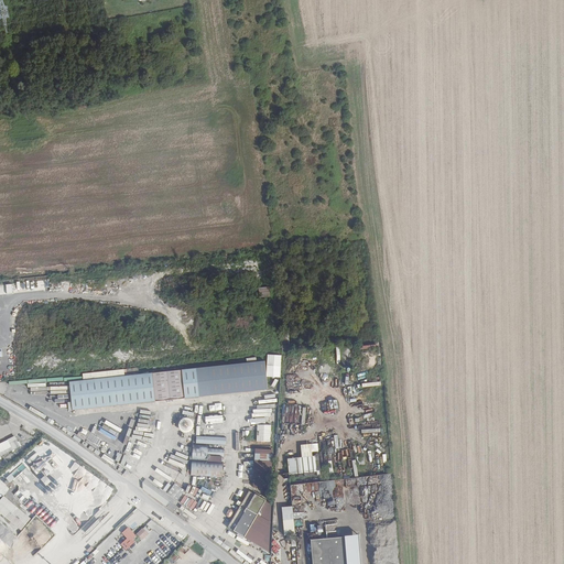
[(266,361),(69,382),(72,411),(269,390),(266,361)]
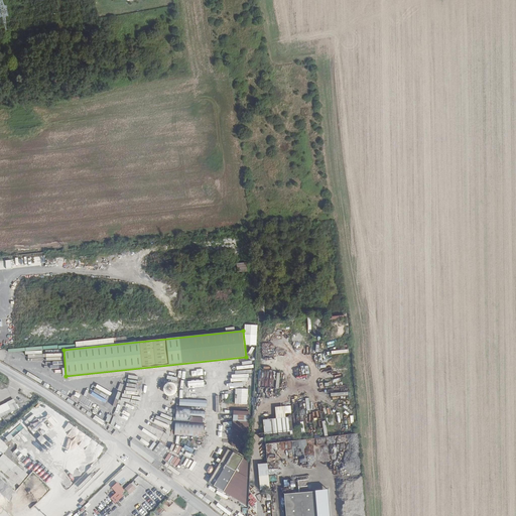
[(235,388),(234,404),(247,404),(248,389),(235,388)]
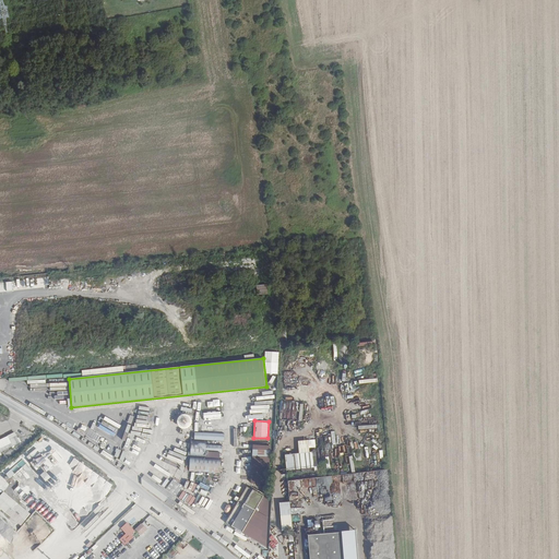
[(0,454),(20,444),(14,432),(0,440),(0,454)]
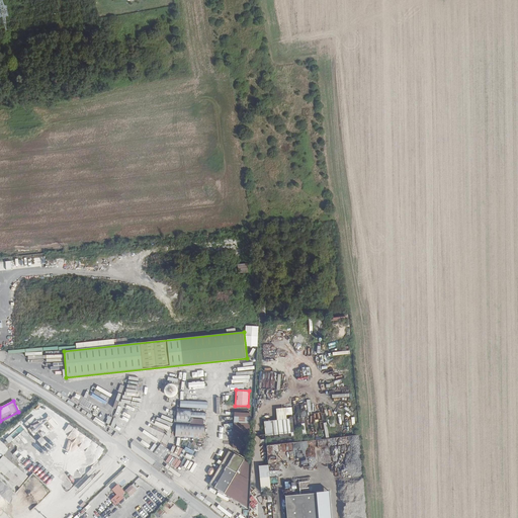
[(264,421),(265,436),(291,434),(291,426),(293,426),(292,417),(293,417),(292,405),(285,405),(285,408),(275,409),(276,420),(264,421)]
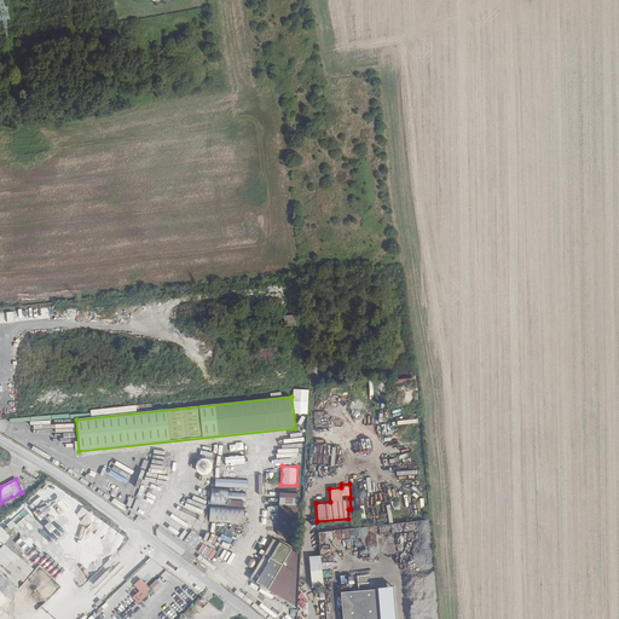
[(209,521),(243,524),(246,492),(212,490),(210,505),(209,521)]
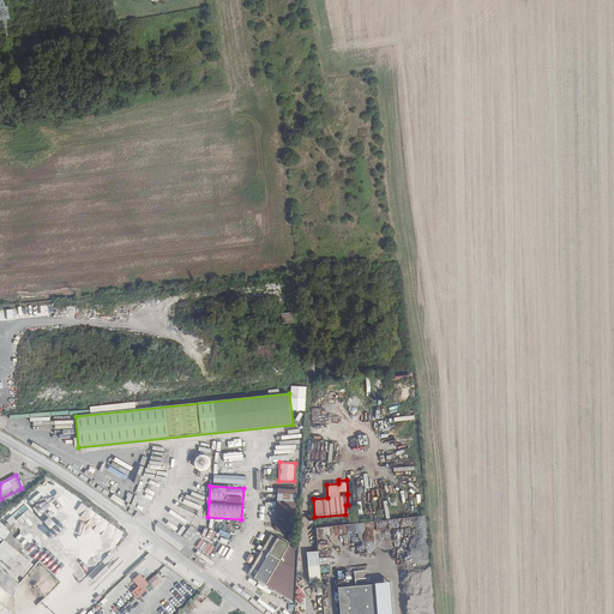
[(296,519),(296,489),(277,488),(275,530),(289,531),(289,521),(298,522),(298,519),(296,519)]
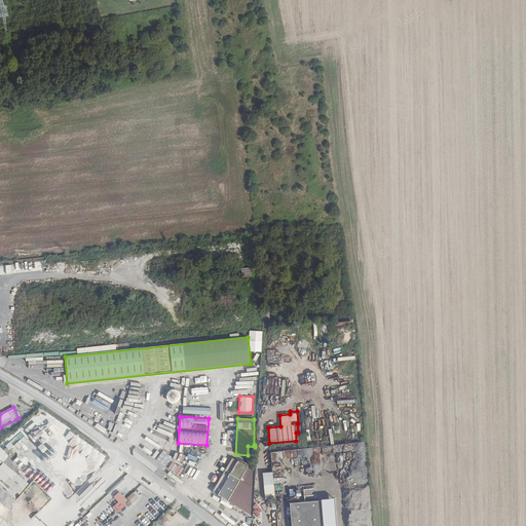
[(74,449),(80,452),(86,442),(69,431),(65,439),(76,446),(74,449)]
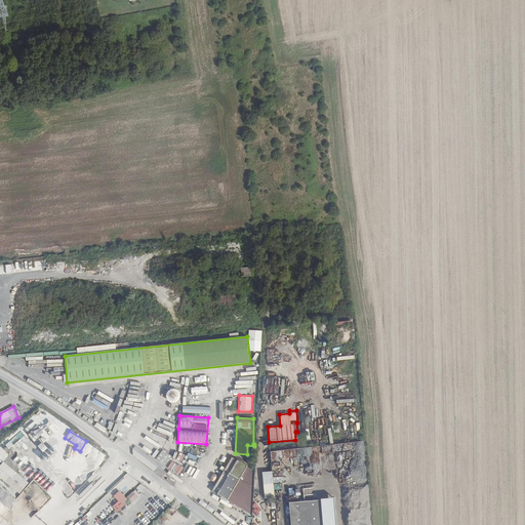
[(32,438),(38,445),(41,442),(36,435),(32,438)]
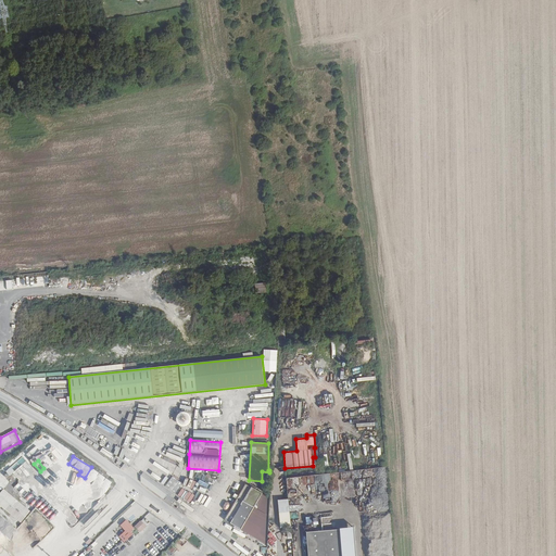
[(3,472),(5,477),(14,472),(12,468),(3,472)]
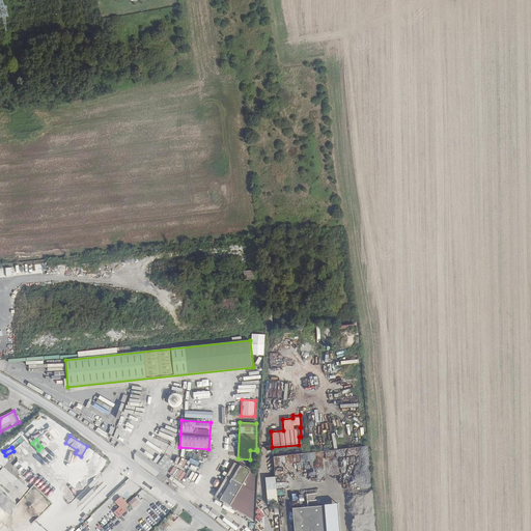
[(43,457),(47,453),(43,447),(37,451),(43,457)]
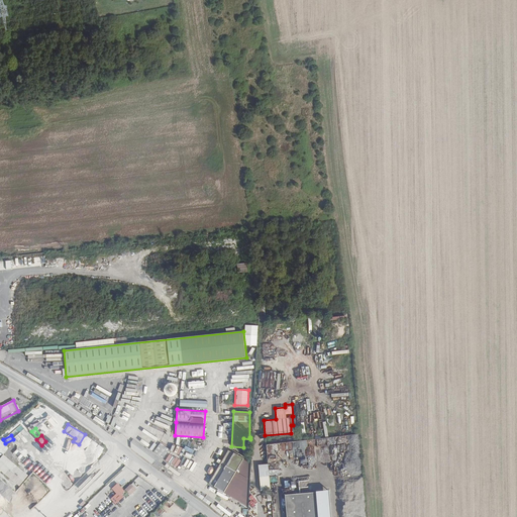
[(173,443),(179,445),(181,437),(174,436),(173,443)]
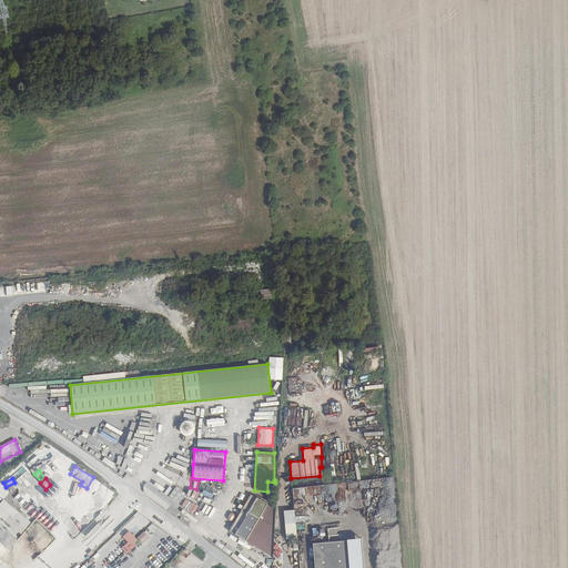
[(150,483),(148,486),(175,507),(178,504),(150,483)]
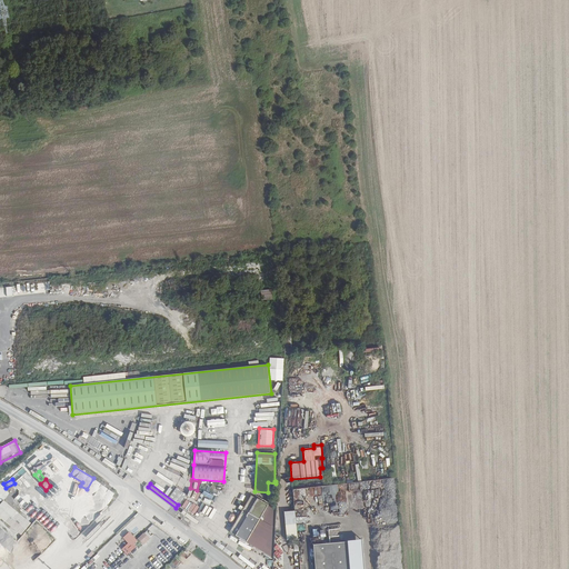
[(100,486),(93,498),(107,505),(113,492),(100,486)]
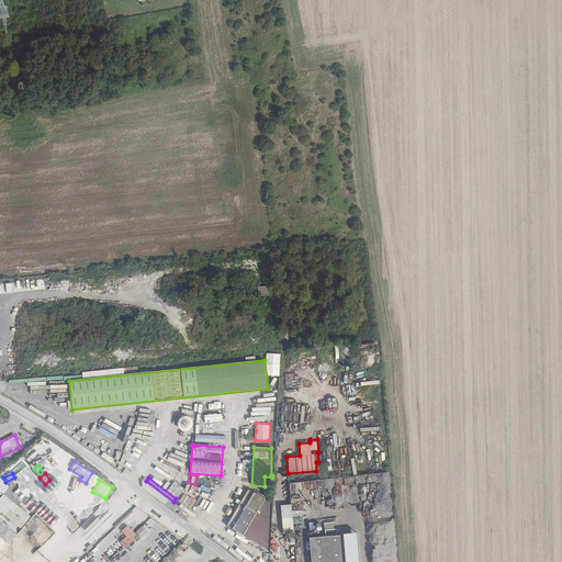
[(146,481),(146,487),(172,508),(175,505),(176,504),(173,502),(146,481)]
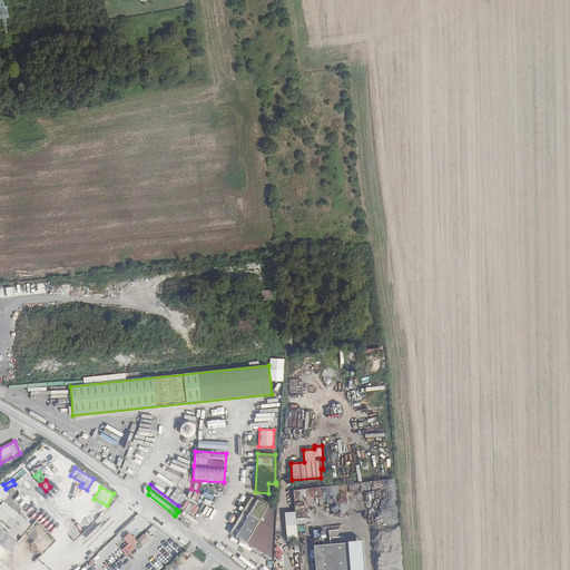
[(204,492),(203,494),(195,491),(192,499),(200,503),(204,495),(213,499),(214,497),(204,492)]
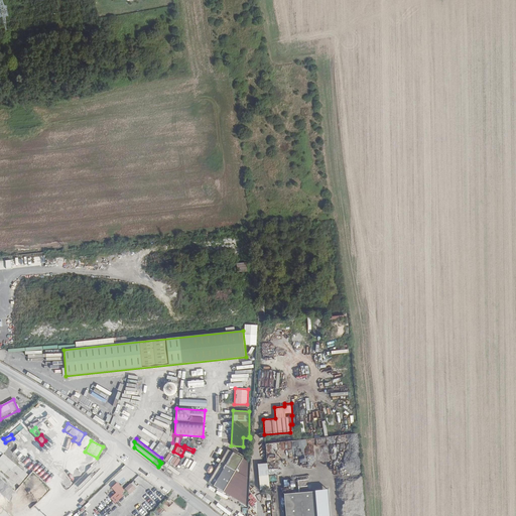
[(245,504),(247,461),(228,449),(208,483),(245,504)]
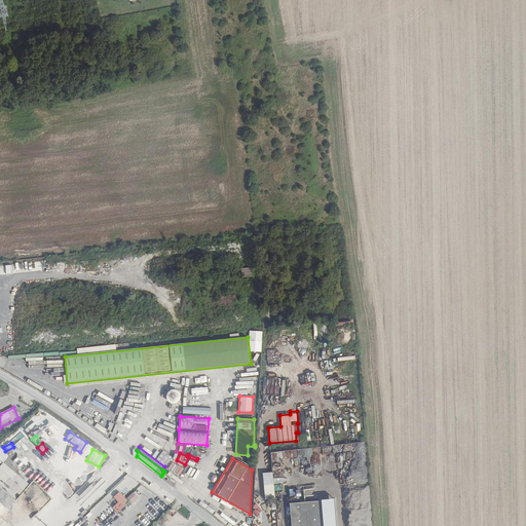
[(215,467),(222,472),(227,463),(220,459),(215,467)]
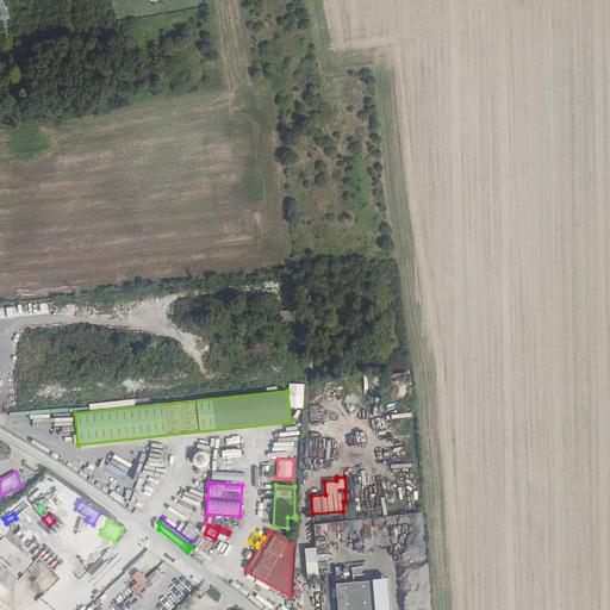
[(30,551),(18,542),(16,546),(2,536),(0,539),(0,555),(23,573),(33,560),(26,555),(30,551)]
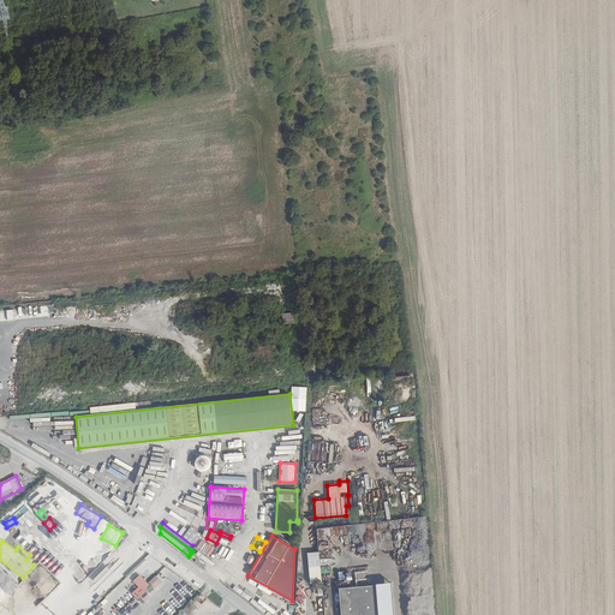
[(209,556),(215,548),(208,543),(203,551),(209,556)]
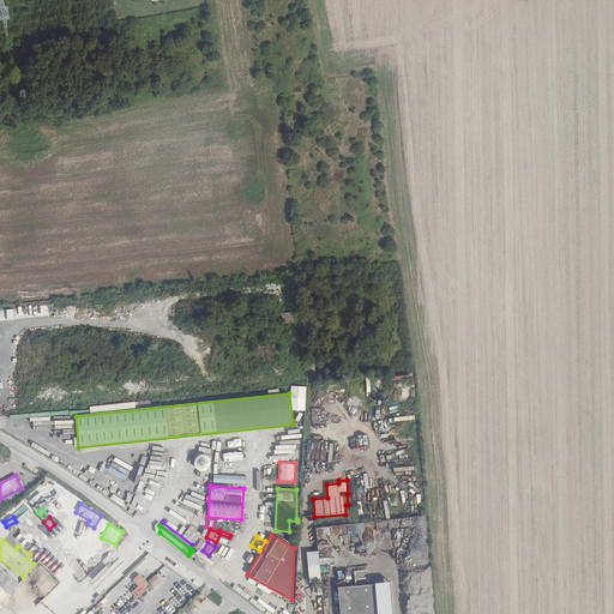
[(191,552),(188,555),(198,563),(198,558),(191,552)]
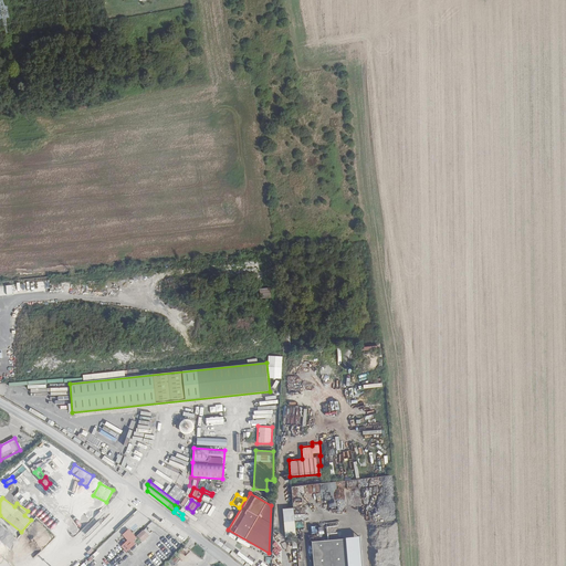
[(295,536),(293,509),(283,509),(284,537),(295,536)]
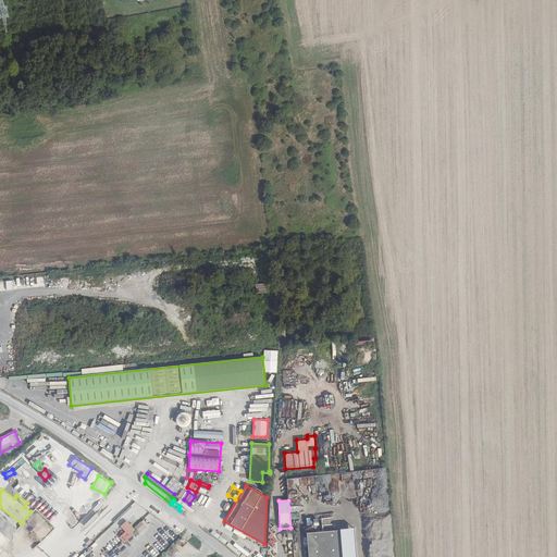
[(180,506),(180,510),(192,520),(195,517),(180,506)]
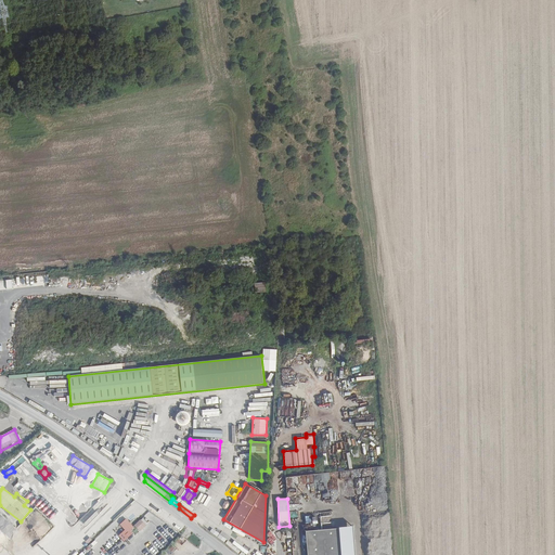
[(0,543),(3,546),(18,531),(0,513),(0,543)]
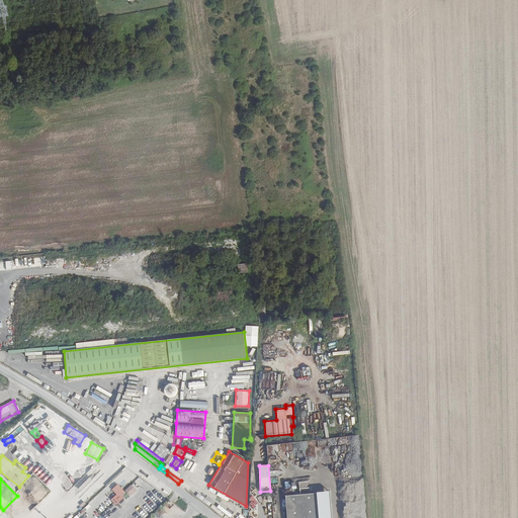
[(118,498),(124,492),(117,484),(111,490),(118,498)]
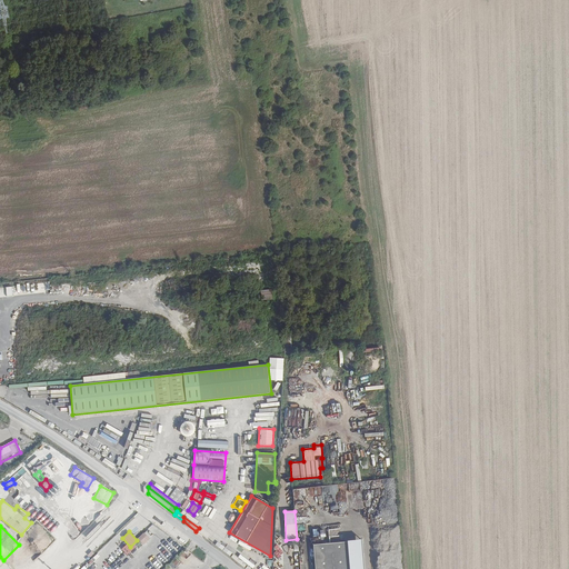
[(142,545),(149,539),(143,532),(137,539),(142,545)]
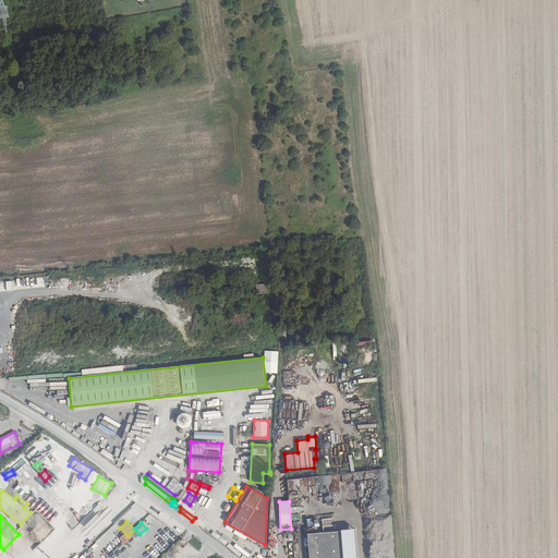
[(342,557),(341,531),(307,533),(308,557),(342,557)]
